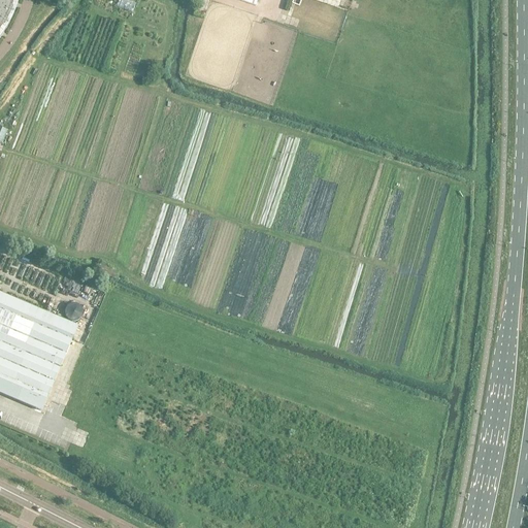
[(0,0),(0,36),(4,31),(8,24),(13,13),(18,0),(0,0)]
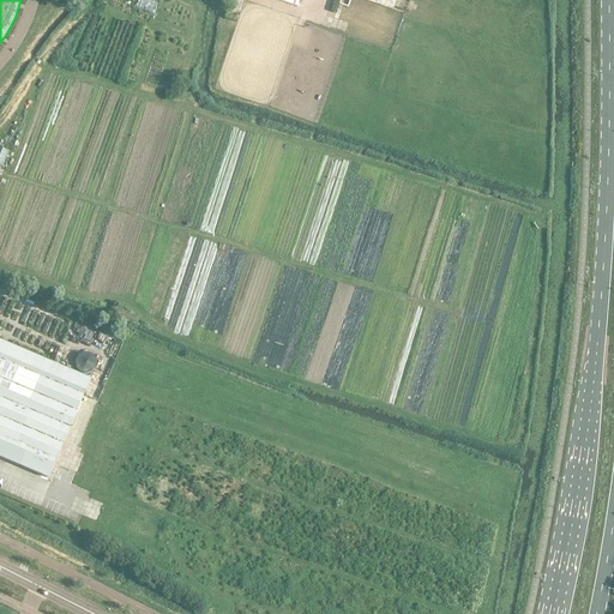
[(142,0),(139,6),(152,11),(156,2),(150,0),(142,0)]
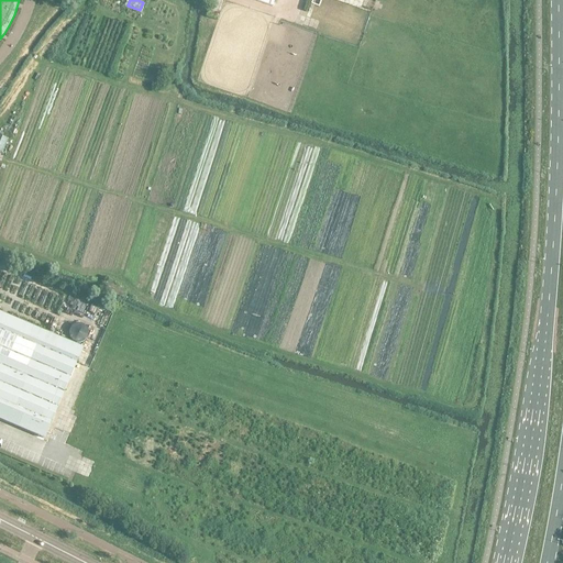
[(105,280),(101,288),(123,298),(127,290),(105,280)]
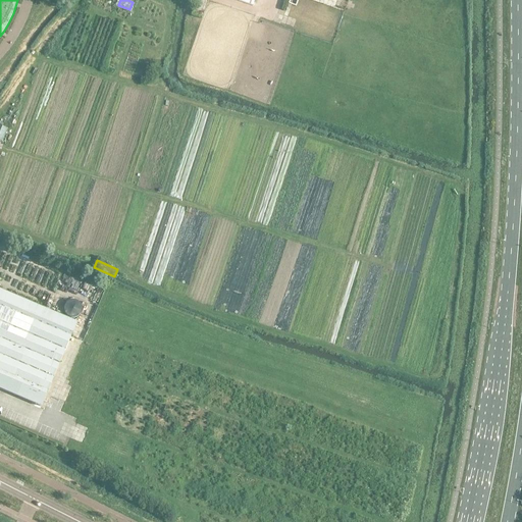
[(76,322),(0,290),(0,388),(41,407),(76,322)]
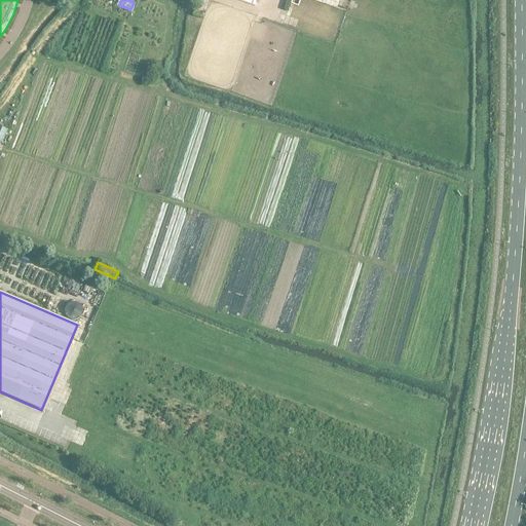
[(83,310),(76,300),(64,310),(72,320),(83,310)]
